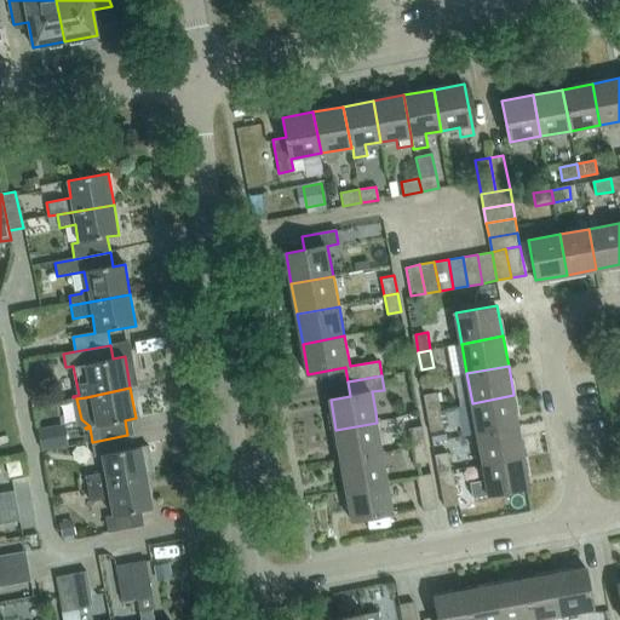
[(426,394),(430,411),(442,409),(438,391),(426,394)]
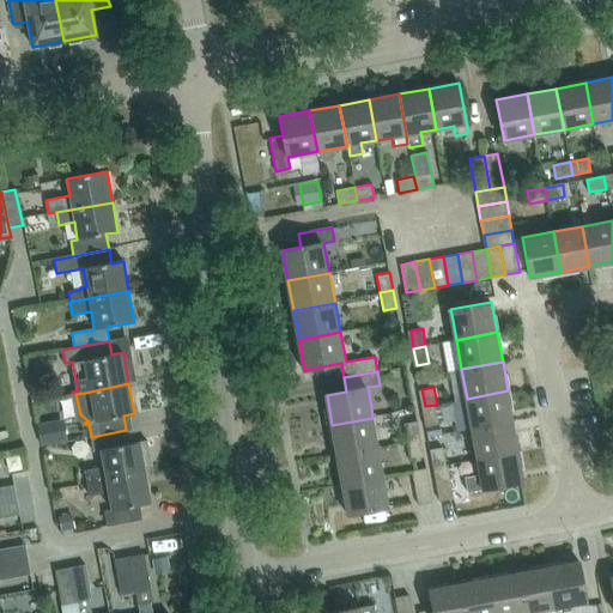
[(514,420),(508,390),(467,399),(473,428),(514,420)]
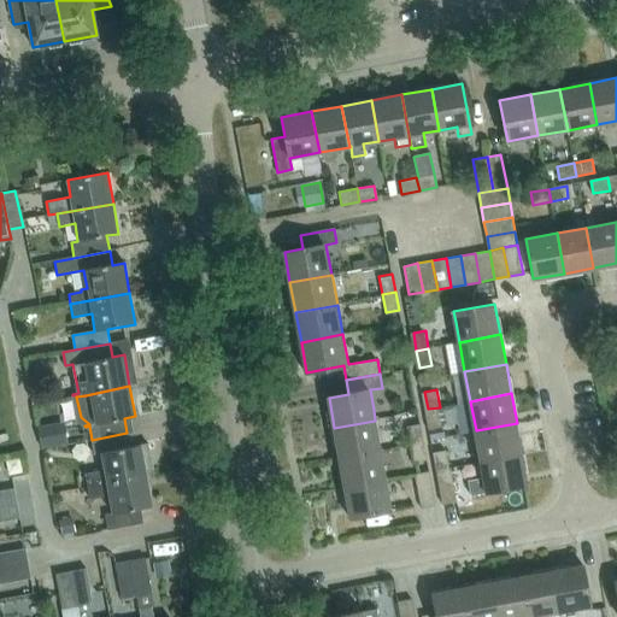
[(442,424),(440,407),(428,409),(430,427),(442,424)]
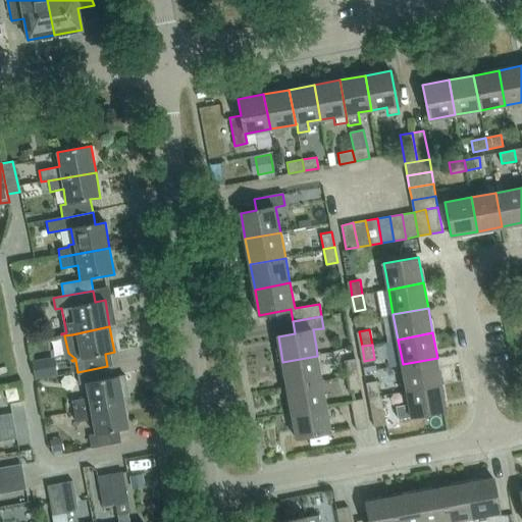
[(317,356),(282,362),(288,387),(322,381),(321,374),(317,356)]
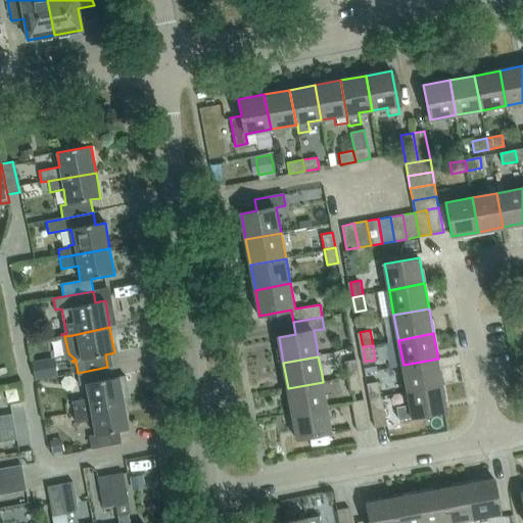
[(345,361),(347,376),(359,374),(357,359),(345,361)]
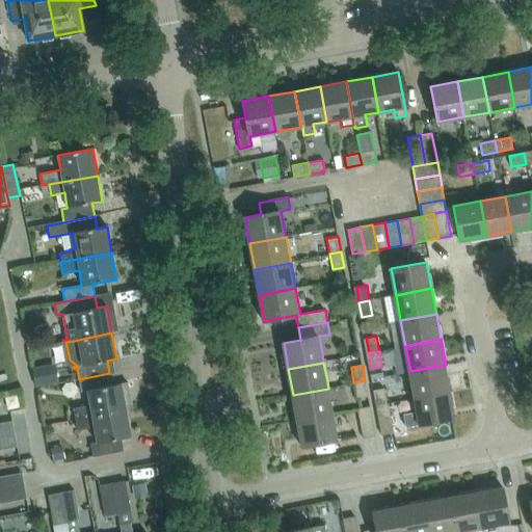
[(450,391),(446,365),(410,371),(413,382),(415,397),(450,391)]
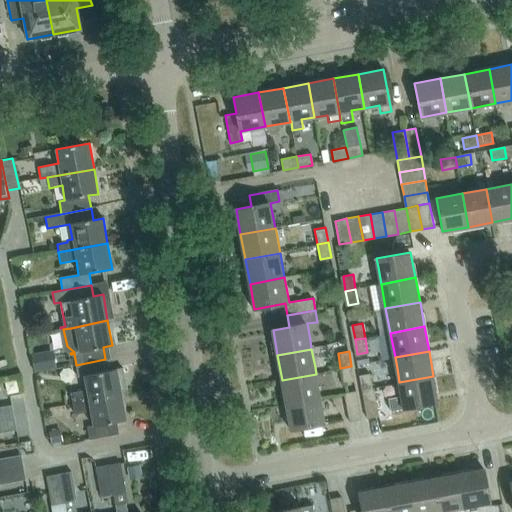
[(45,354),(31,357),(34,372),(48,370),(45,354)]
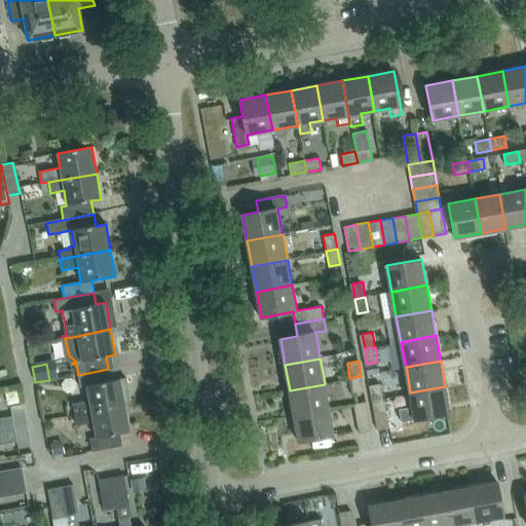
[(73,402),(75,415),(124,406),(122,396),(128,395),(125,378),(115,380),(113,368),(108,369),(78,375),(80,385),(86,384),(88,399),(73,402)]
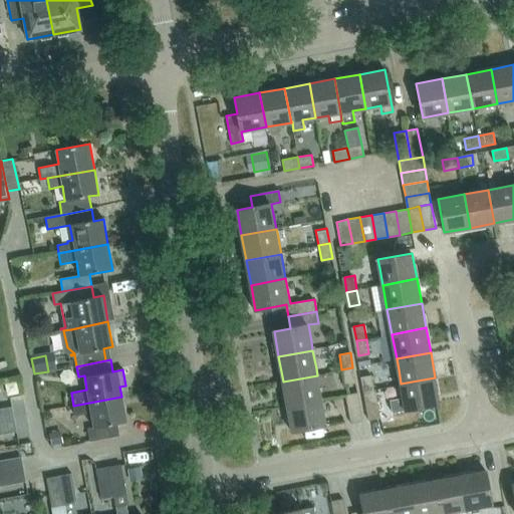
[(355,381),(352,367),(341,369),(344,383),(355,381)]
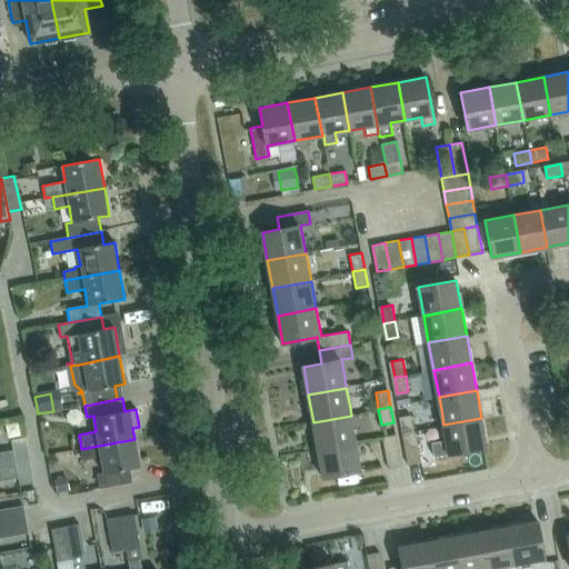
[(401,417),(406,440),(418,438),(417,430),(415,431),(412,415),(401,417)]
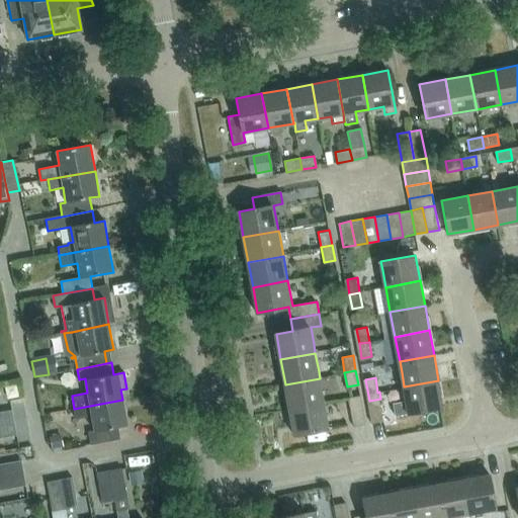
[(320,378),(285,384),(289,410),(324,403),(324,400),(320,378)]
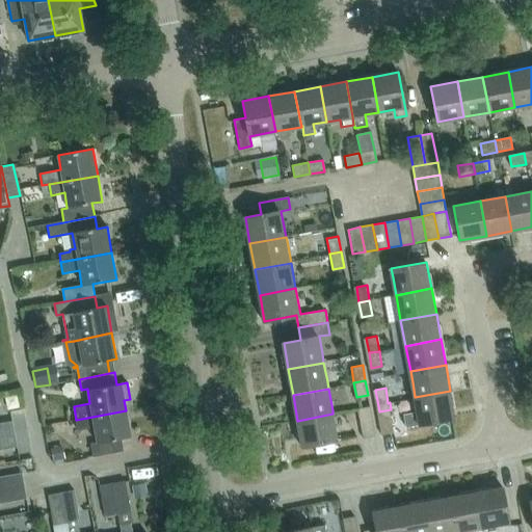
[(455,417),(450,391),(415,397),(420,423),(455,417)]
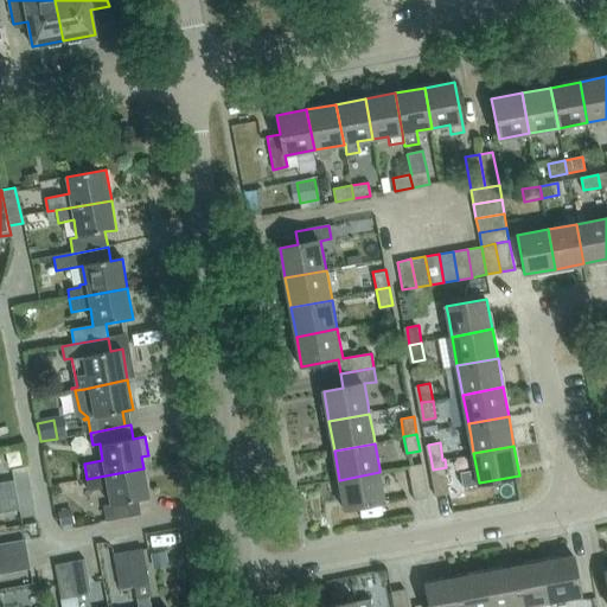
[(413,483),(426,480),(422,464),(409,466),(413,483)]
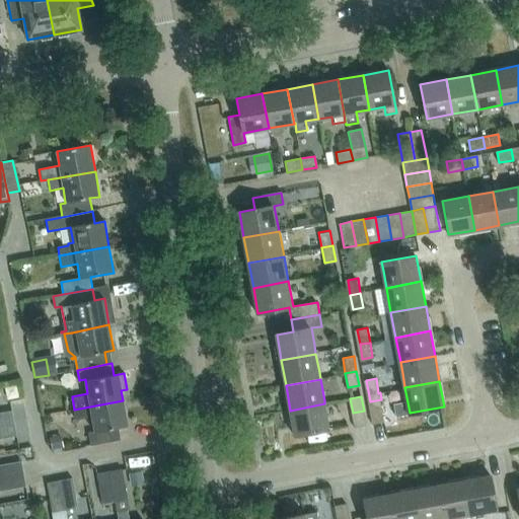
[(385,421),(381,399),(370,401),(373,423),(385,421)]
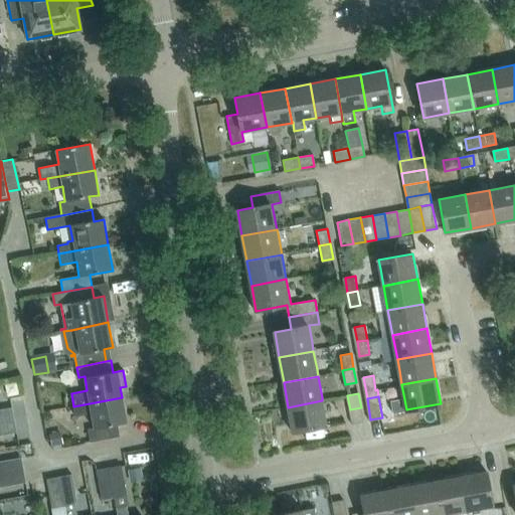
[(87,430),(89,443),(119,437),(116,424),(126,422),(122,397),(73,406),(75,416),(90,413),(93,428),(87,430)]
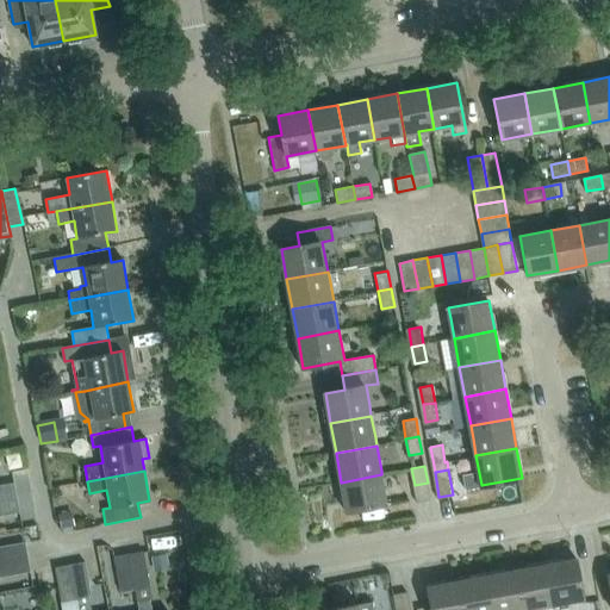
[(381,474),(341,483),(347,512),(387,505),(381,474)]
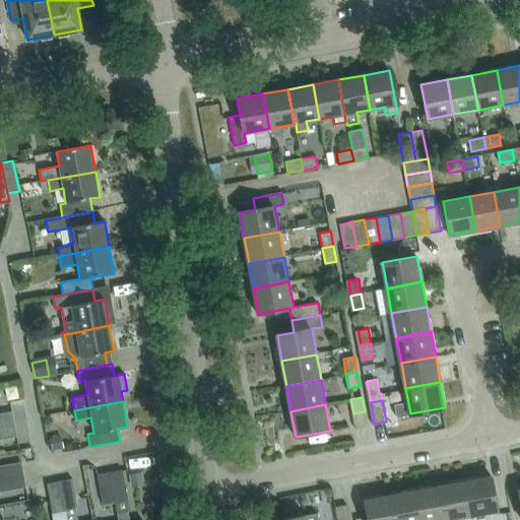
[(0,413),(0,428),(14,426),(12,411),(0,413)]
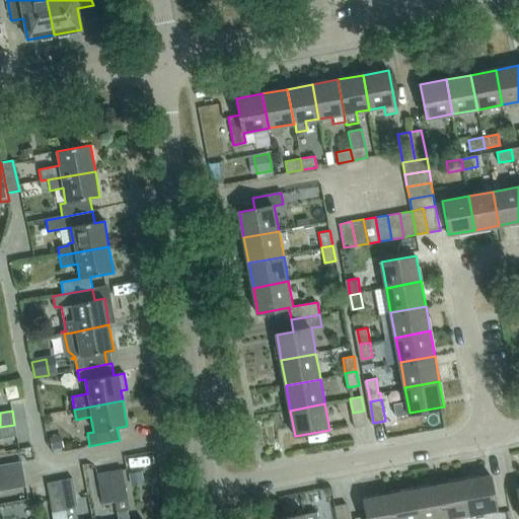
[(367,424),(364,411),(353,413),(356,427),(367,424)]
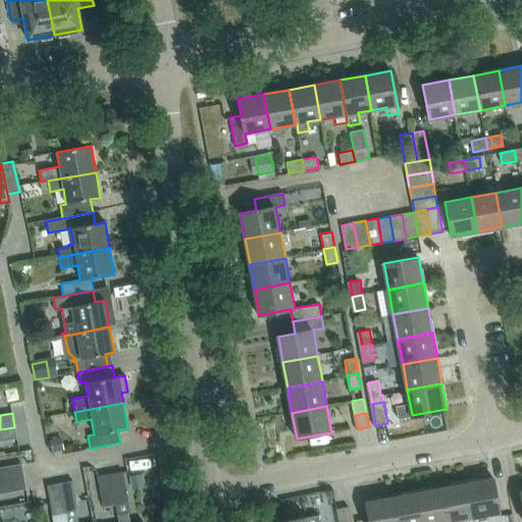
[(0,441),(17,438),(14,427),(0,429),(0,441)]
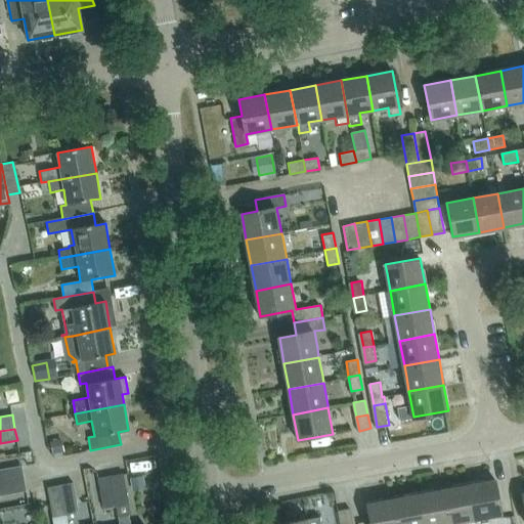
[(63,451),(60,439),(49,441),(52,454),(63,451)]
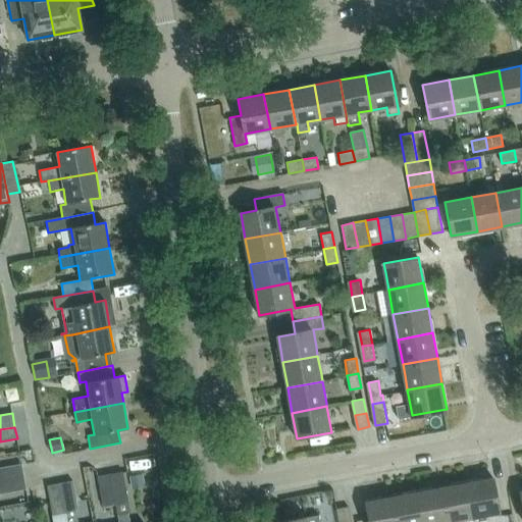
[(0,481),(24,477),(22,464),(0,468),(0,481)]
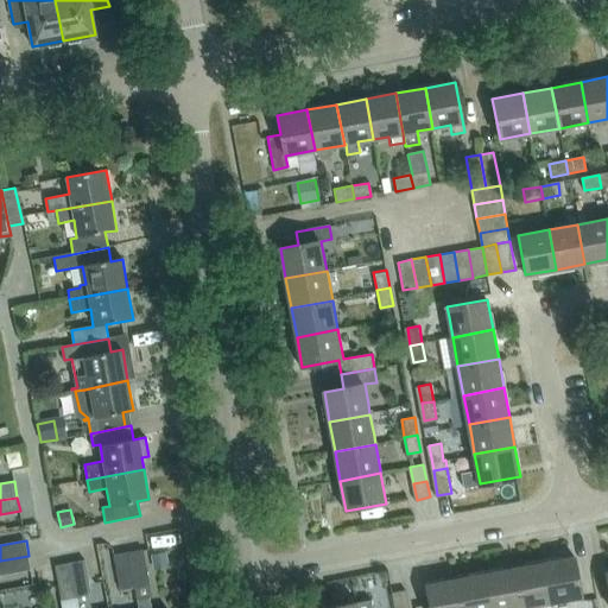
[(143,550),(128,552),(134,588),(149,586),(143,550)]
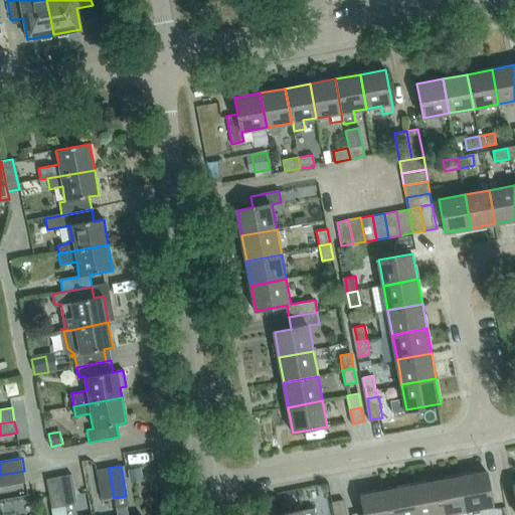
[(114,498),(109,468),(97,470),(102,500),(114,498)]
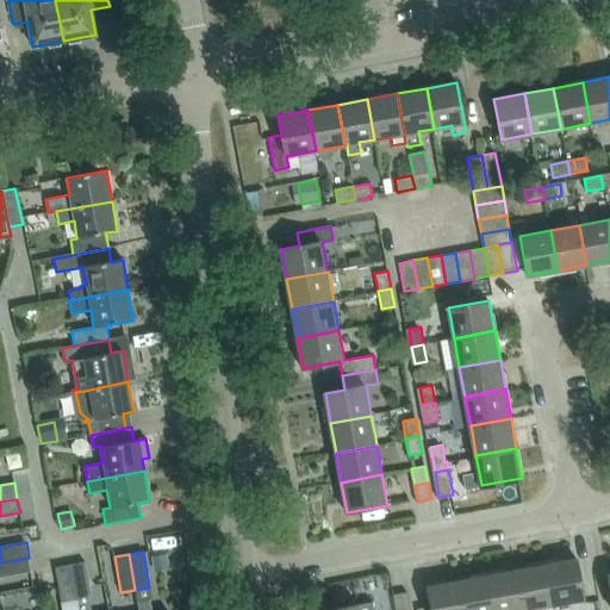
[(169,568),(167,554),(150,556),(153,572),(169,568)]
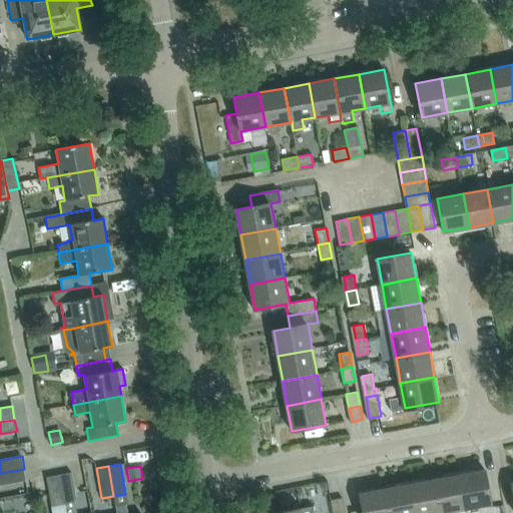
[(0,486),(27,482),(24,469),(0,473),(0,486)]
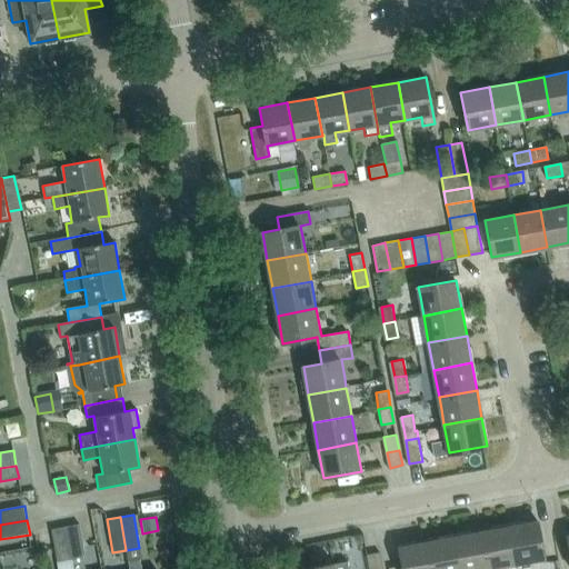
[(538,521),(510,527),(517,566),(546,560),(538,521)]
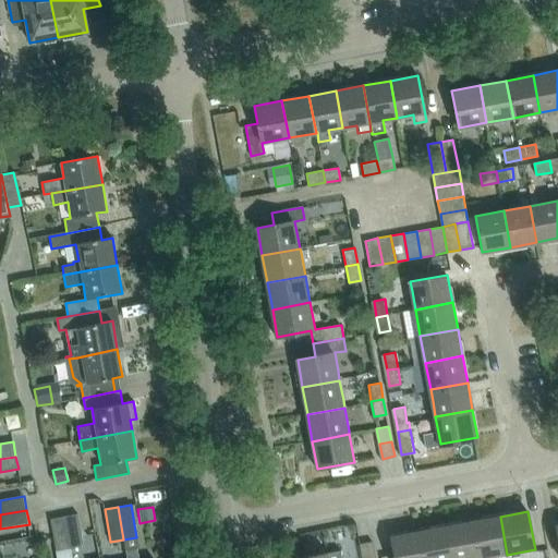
[(64,517),(71,549),(83,547),(76,514),(64,517)]
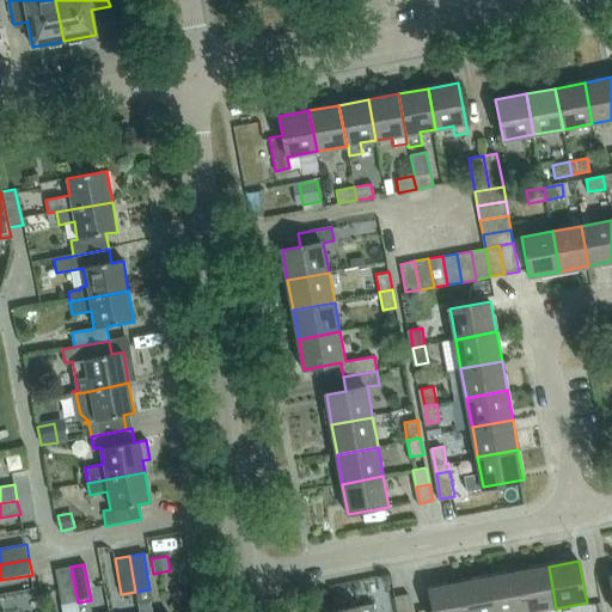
[(78,603),(71,567),(55,570),(62,606),(78,603)]
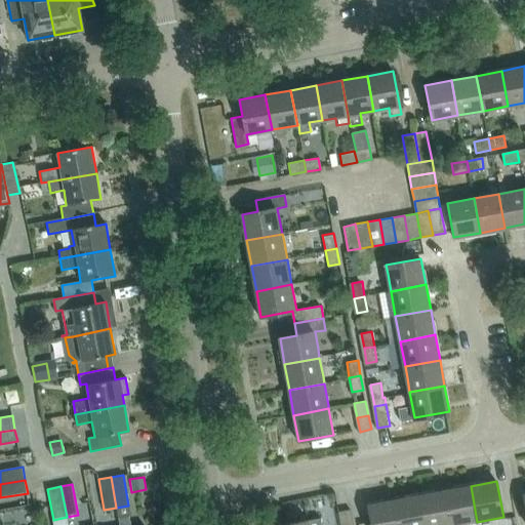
[(471,486),(445,491),(450,524),(459,524),(477,522),(471,486)]
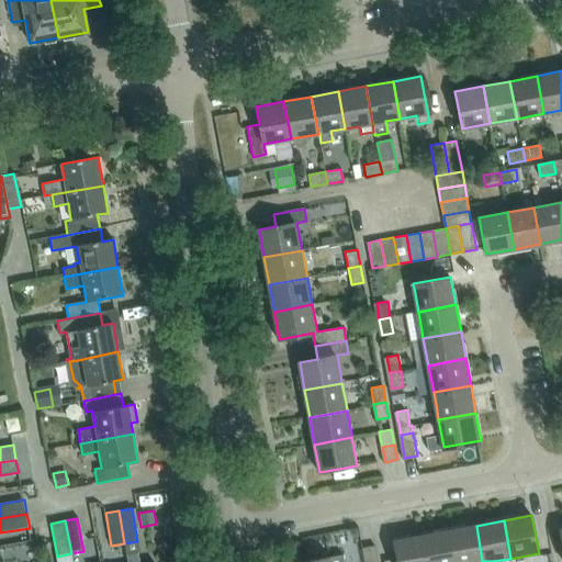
[(482,561),(476,526),(449,530),(453,561),(482,561)]
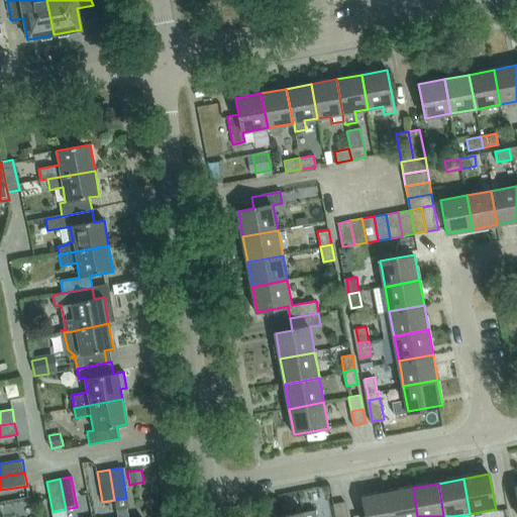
[(417,516),(413,488),(388,493),(392,516),(417,516)]
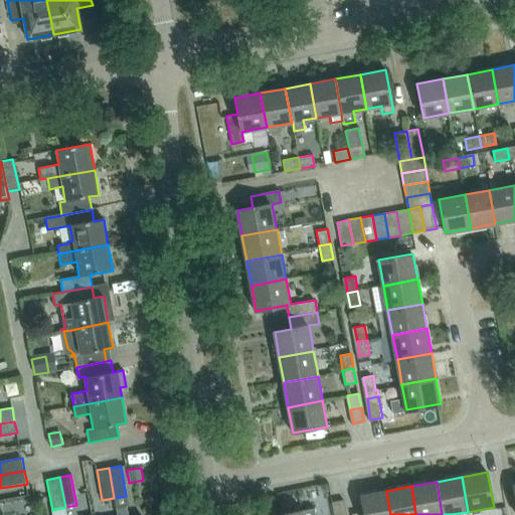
[(390,514),(386,491),(360,495),(363,512),(352,514),(390,514)]
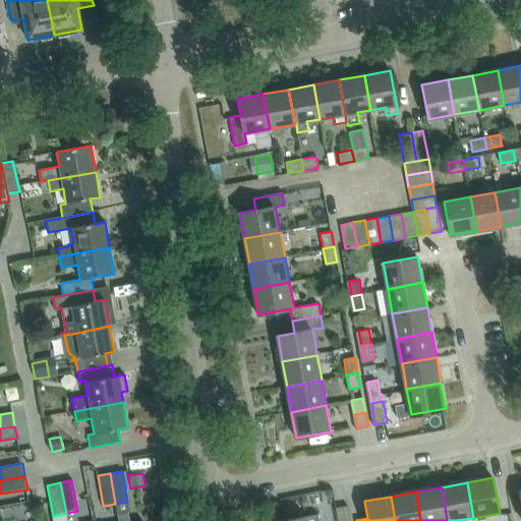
[(348,520),(346,506),(334,508),(336,520),(348,520)]
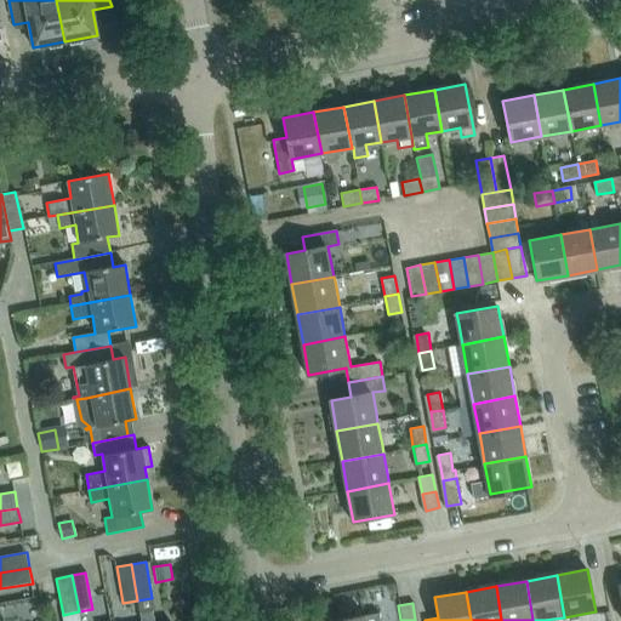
[(140,611),(141,620),(154,620),(152,609),(140,611)]
